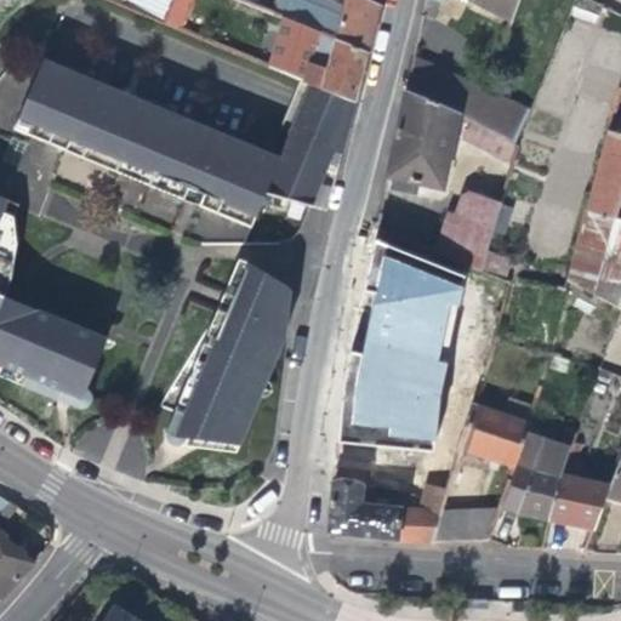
[(155,0),(149,16),(163,22),(172,0),(155,0)]
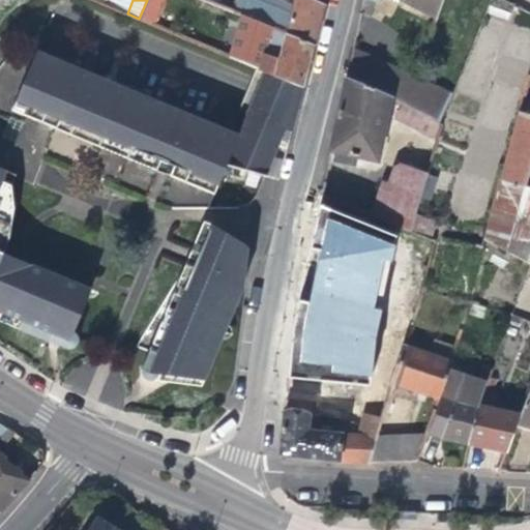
[(150,24),(160,0),(147,0),(139,19),(150,24)]
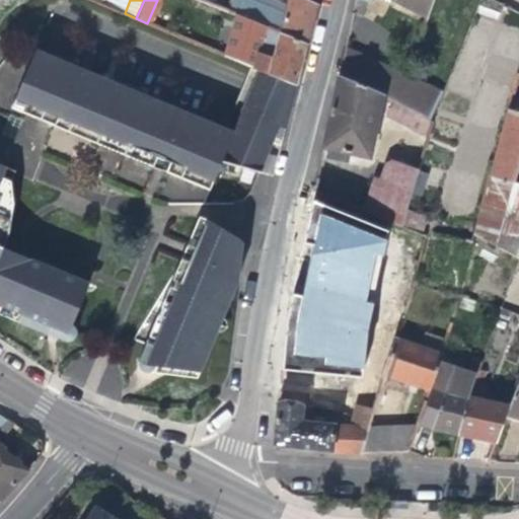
[(209,0),(208,2),(224,9),(227,0),(209,0)]
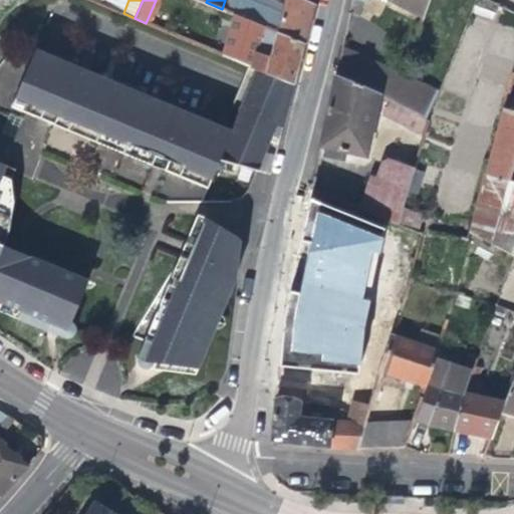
[(309,20),(313,4),(304,0),(281,0),(279,10),(253,0),(225,0),(222,9),(244,18),(304,42),(309,20)]
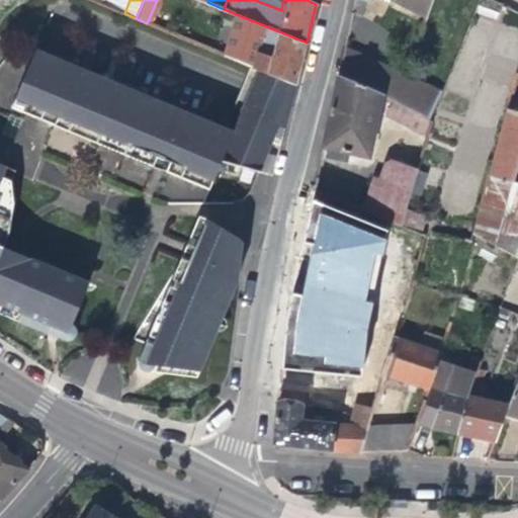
[(393,0),(424,15),(428,0),(393,0)]
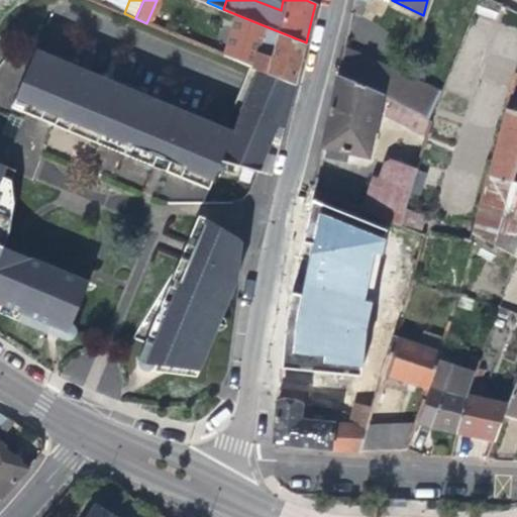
[(256,42),(248,66),(257,70),(295,85),(301,63),(306,42),(245,18),(239,35),(256,42)]
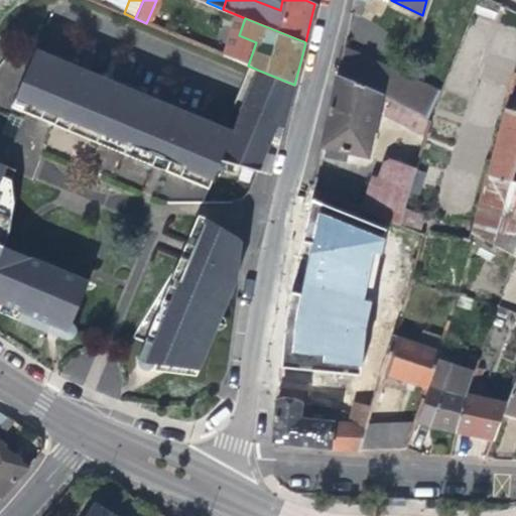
[(342,44),(335,77),(381,97),(388,99),(401,71),(342,44)]
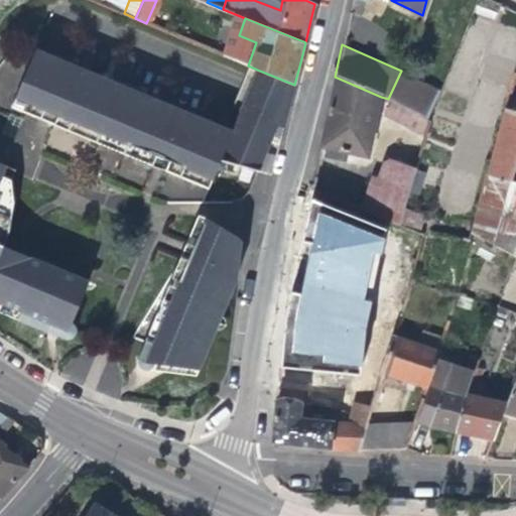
[(258,105),(245,99),(232,131),(36,50),(17,95),(28,108),(26,114),(54,126),(58,117),(166,162),(163,171),(194,183),(219,161),(258,172),(272,137),(275,138),(279,140),(284,120),(279,119),(255,112),(258,105)]
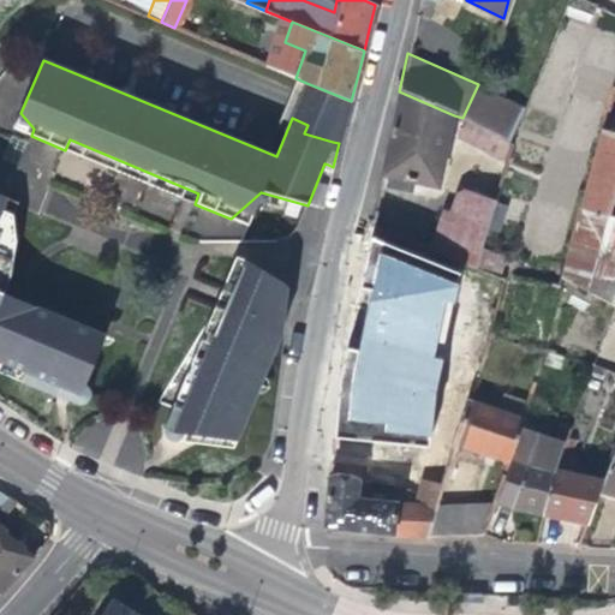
[(0,124),(13,127),(28,70),(0,63),(0,124)]
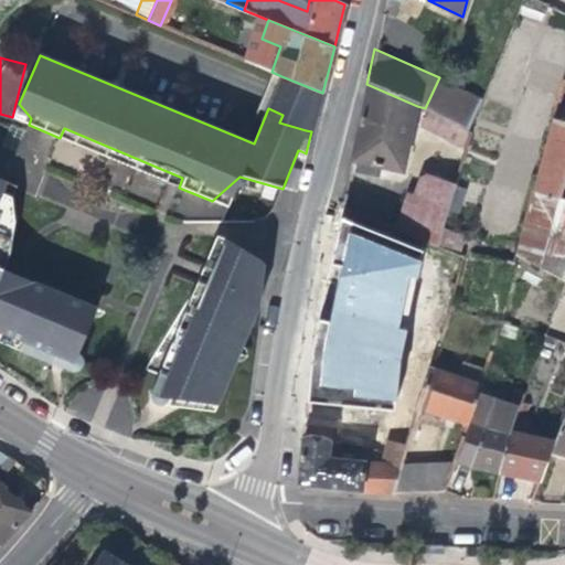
[(281,76),(277,86),(320,104),(322,93),(281,76)]
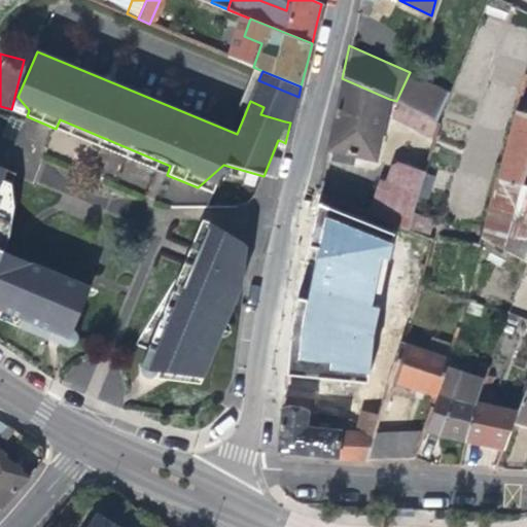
[(450,91),(410,72),(396,101),(402,104),(437,121),(450,91)]
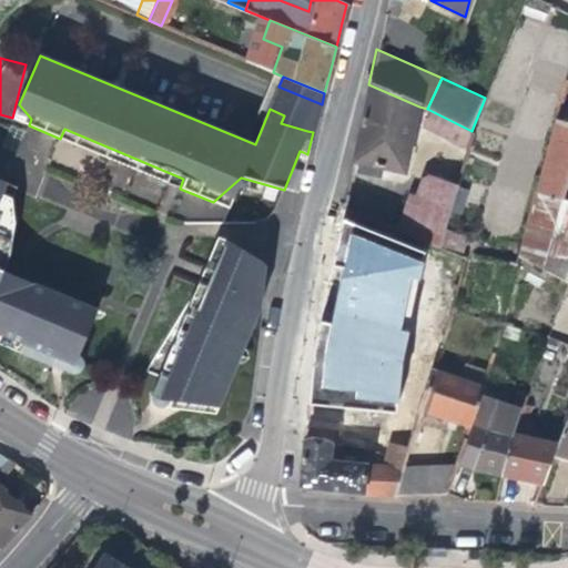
[(405,174),(419,107),(368,84),(363,114),(353,163),(405,174)]
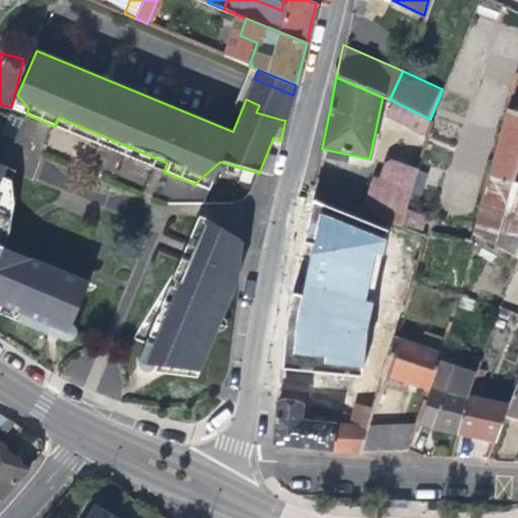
[(250,89),(246,99),(259,105),(256,112),(280,119),(285,120),(290,104),(293,95),(254,79),(250,89)]
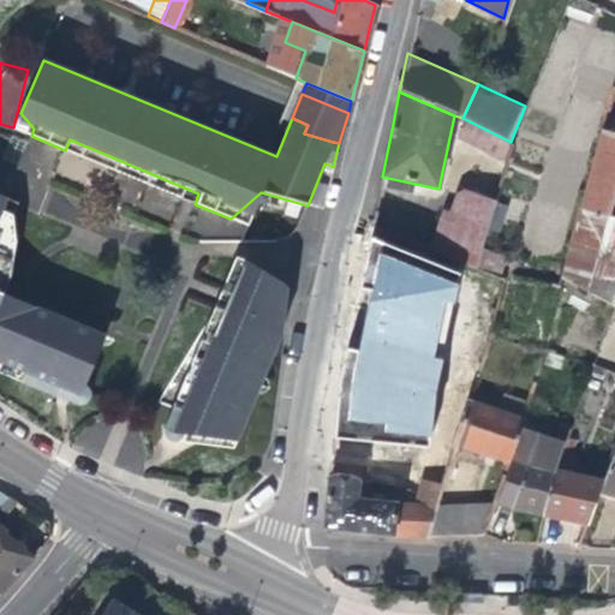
[(505,162),(511,142),(470,121),(464,141),(505,162)]
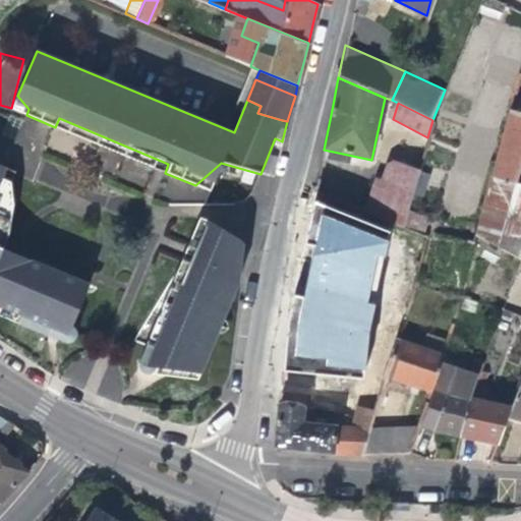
[(516,183),(516,181),(520,164),(520,112),(508,109),(490,175),(516,183)]
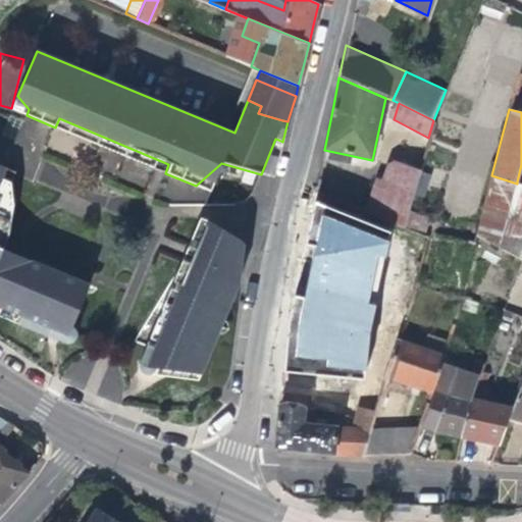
[(363,210),(402,226),(408,207),(419,169),(393,160),(385,162),(380,177),(375,176),(363,210)]
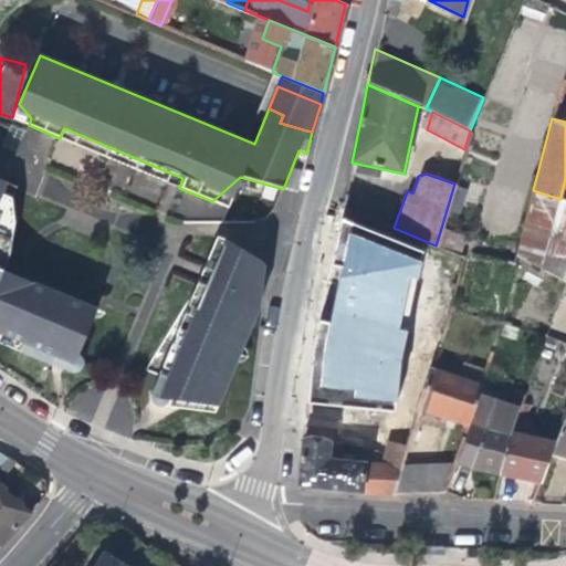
[(21,344),(19,350),(54,366),(74,374),(75,374),(76,373),(77,373),(79,371),(79,370),(80,370),(80,369),(81,369),(81,368),(81,367),(82,366),(82,365),(82,364),(82,363),(82,362),(82,360),(82,359),(81,358),(81,357),(80,356),(79,356),(97,308),(3,271),(10,253),(14,226),(11,199),(1,196),(7,184),(0,180),(0,337),(1,335),(21,344)]
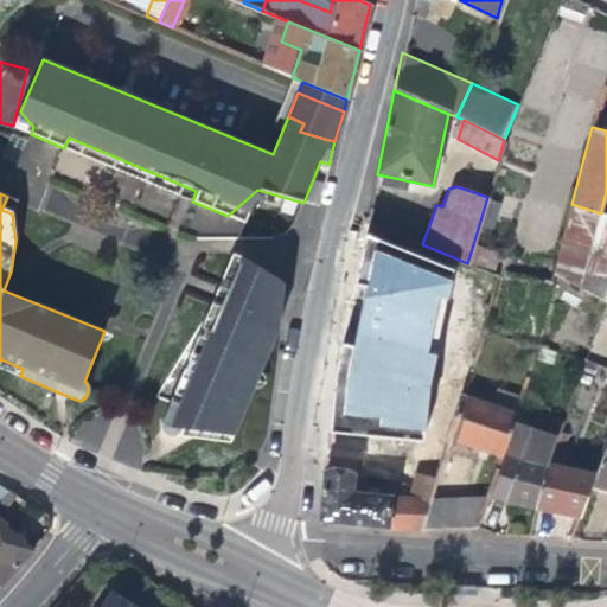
[(499,251),(474,241),(467,263),(492,274),(499,251)]
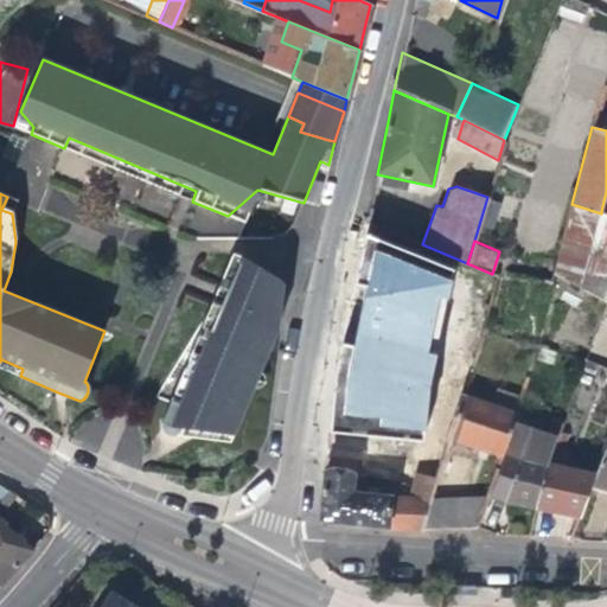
[(279,281),(240,259),(178,403),(171,401),(161,422),(161,423),(161,425),(161,426),(161,427),(163,428),(163,429),(164,430),(164,432),(165,432),(165,433),(166,433),(166,434),(167,434),(168,434),(168,435),(170,435),(171,435),(172,433),(178,434),(180,428),(232,435),(276,328),(278,319),(282,287),(279,281)]
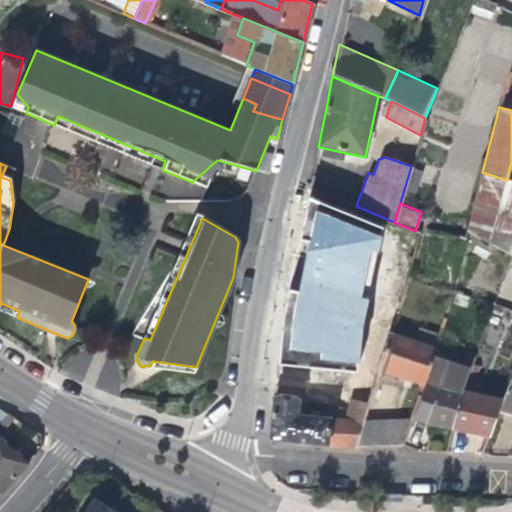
[(328,446),(331,417),(298,413),(301,401),(311,402),(321,351),(329,354),(331,357),(357,366),(379,373),(379,371),(392,331),(367,323),(343,315),(349,299),(333,294),(323,325),(283,311),(269,438),(307,443),(328,446)]
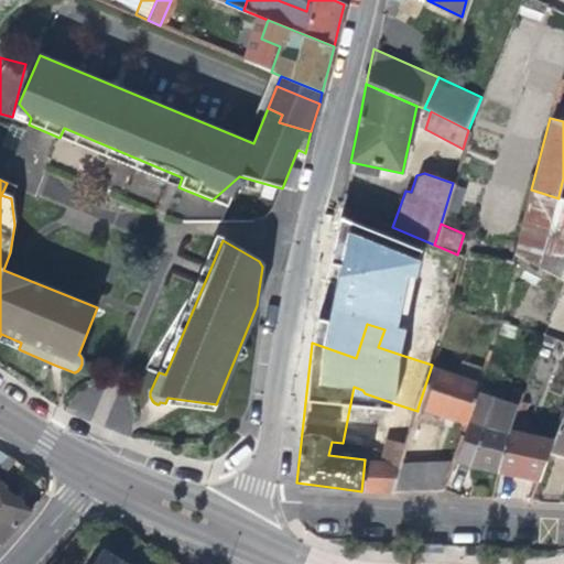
[(413,333),(404,356),(432,365),(440,340),(413,333)]
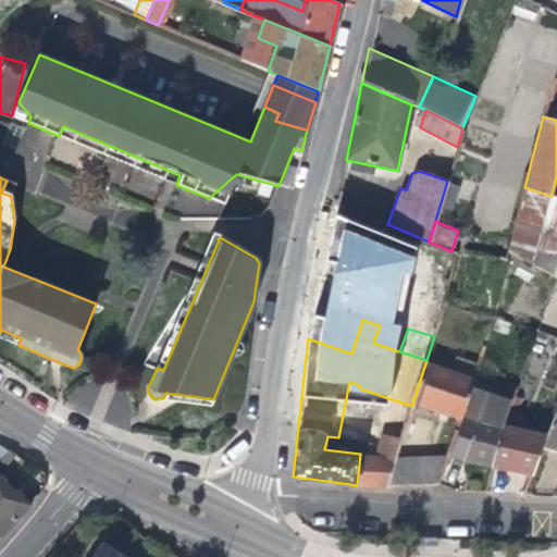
[(455,354),(449,369),(475,378),(480,362),(455,354)]
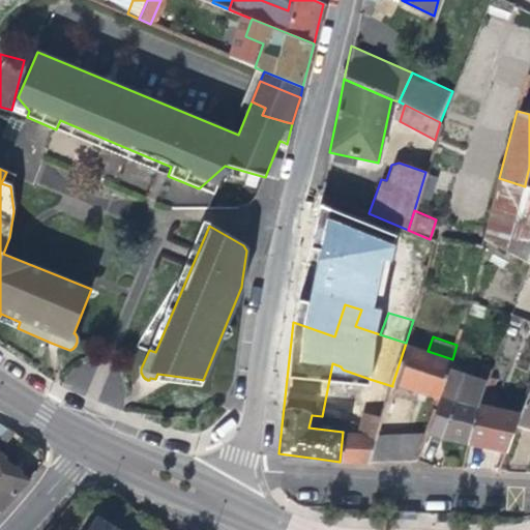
[(438,400),(452,359),(428,351),(406,343),(392,384),(438,400)]
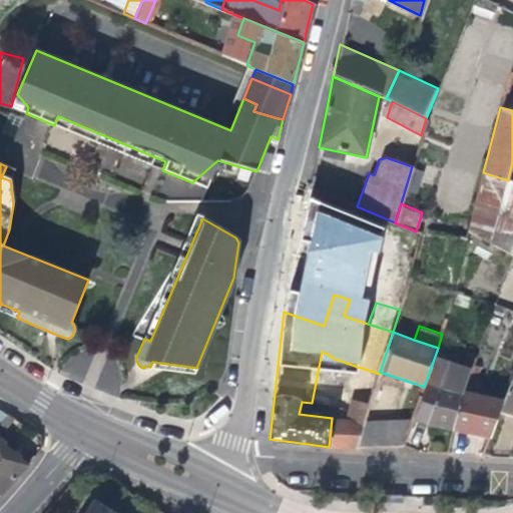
[(429,422),(453,428),(467,390),(474,372),(447,362),(433,399),(425,396),(416,417),(429,422)]
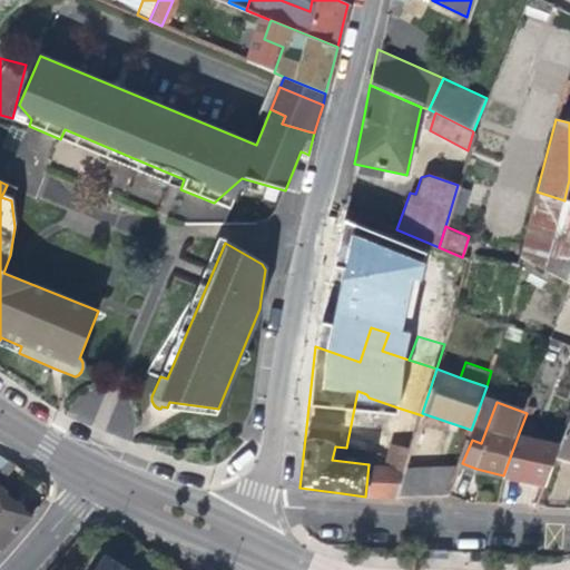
[(569,404),(557,442),(553,452),(569,458),(569,404)]
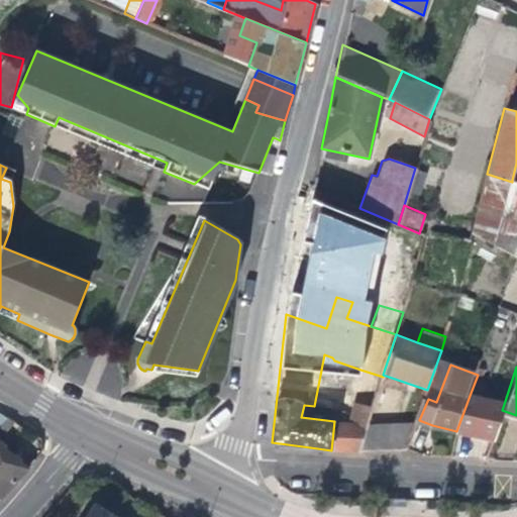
[(346,422),(334,421),(331,450),(359,451),(359,449),(369,423),(383,377),(360,370),(346,422)]
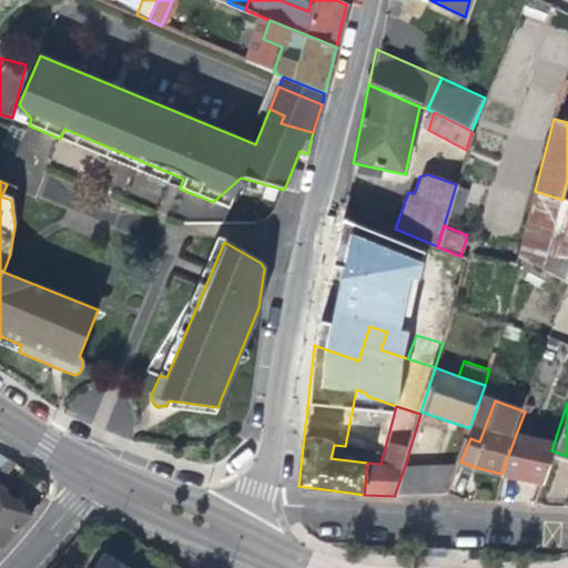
[(555,440),(517,432),(501,474),(521,478),(540,483),(551,450),(555,440)]
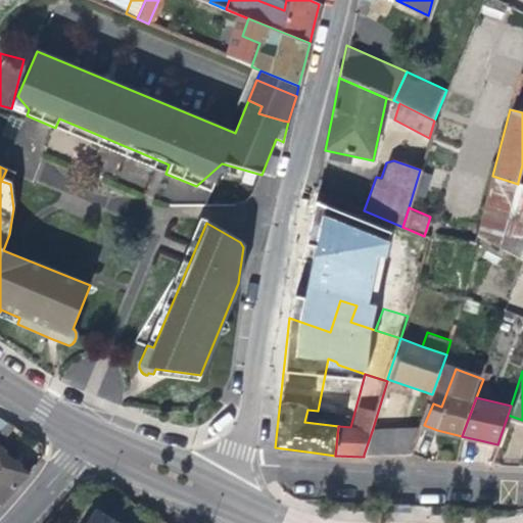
[(0,443),(14,426),(0,417),(0,443)]
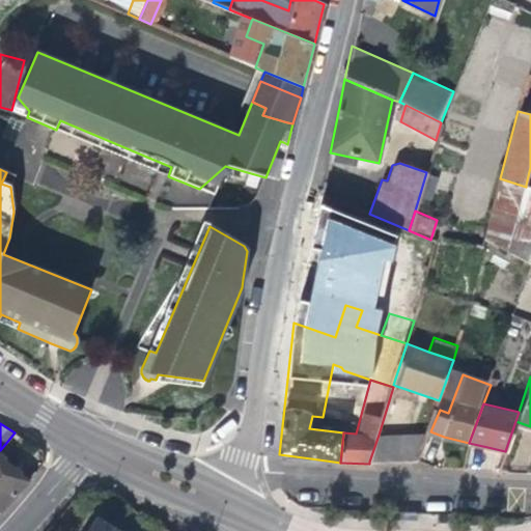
[(426,434),(379,435),(369,462),(391,462),(417,460),(426,434)]
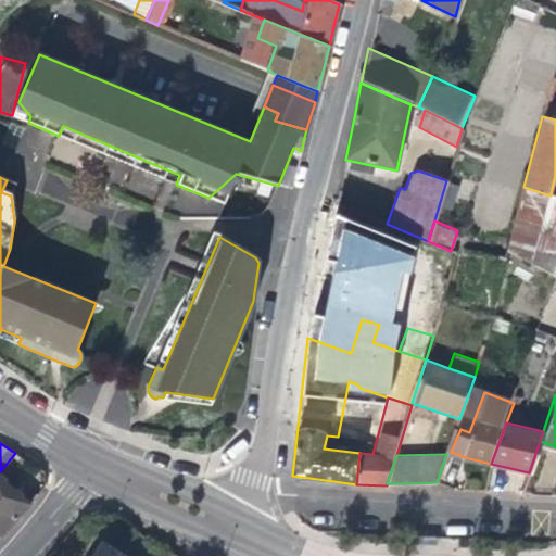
[(0,476),(0,535),(30,503),(0,476)]
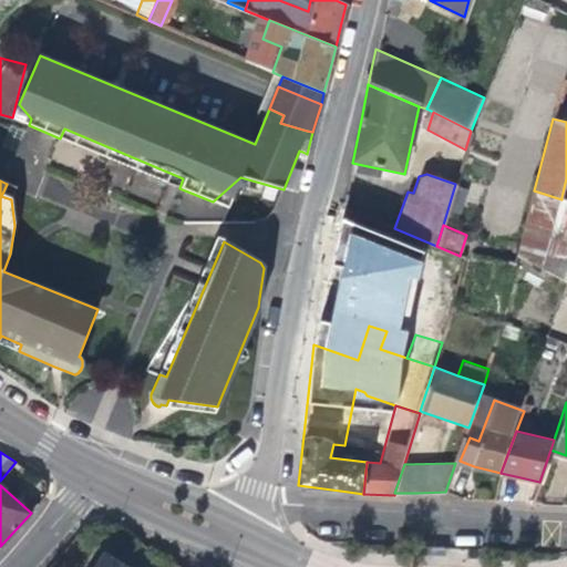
[(98,566),(120,566),(122,565),(105,555),(98,566)]
